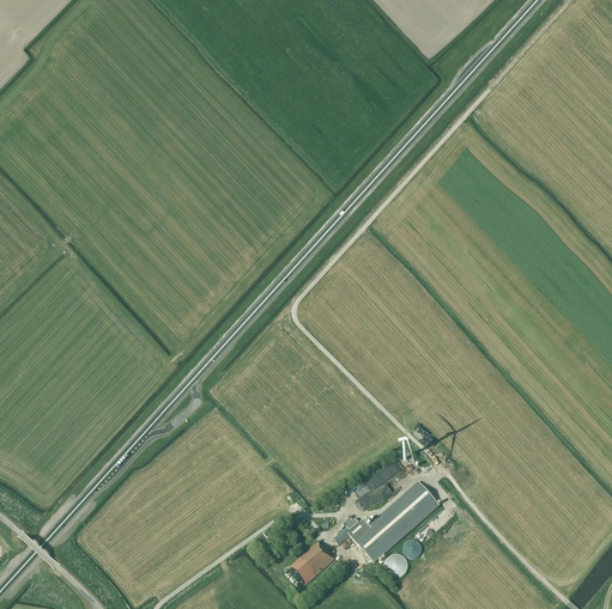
[(408,476),(397,458),(389,463),(401,481),(408,476)]
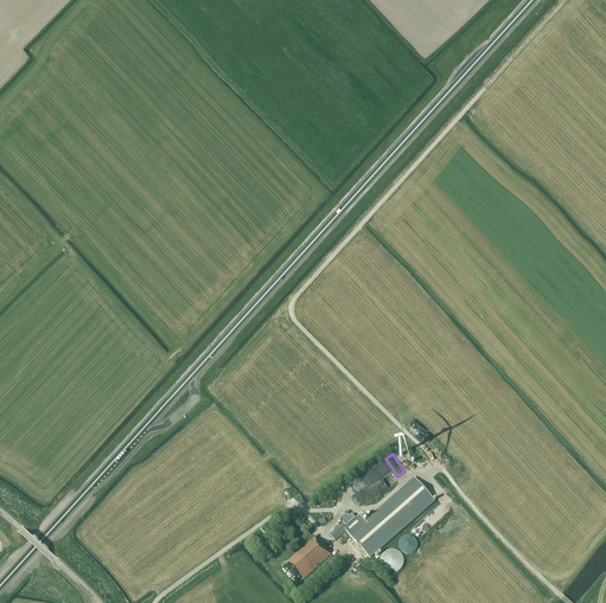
[(383,485),(391,480),(391,478),(395,476),(394,474),(372,483),(376,489),(383,486),(383,485)]
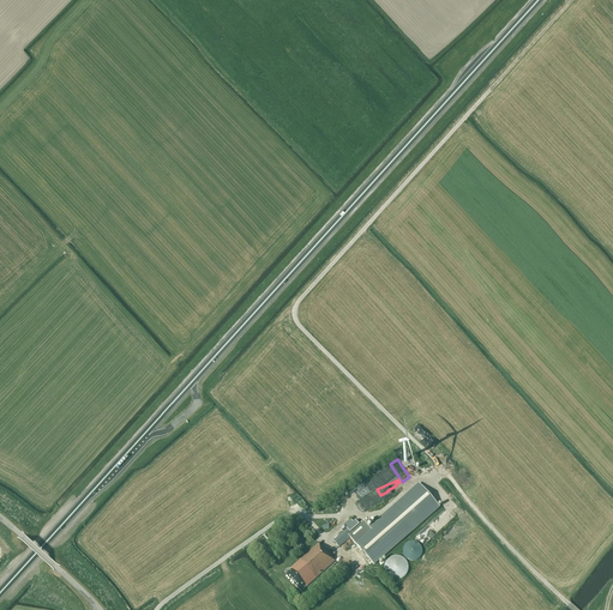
[(374,561),(440,503),(420,481),(371,524),(365,518),(360,521),(356,518),(354,519),(352,517),(344,523),(348,525),(334,537),(340,544),(350,535),(374,561)]
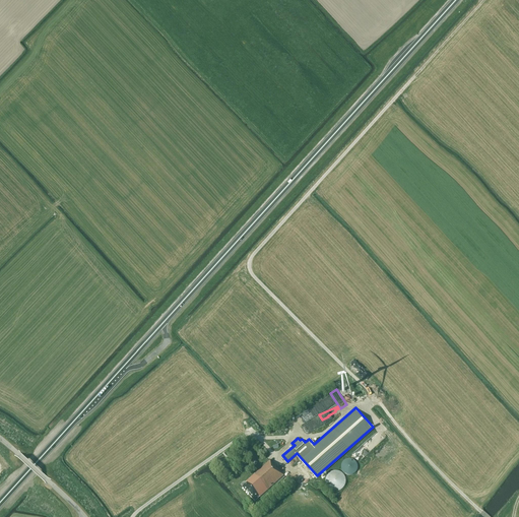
[(351,456),(350,456),(348,456),(347,457),(346,457),(345,458),(344,459),(343,460),(342,461),(342,463),(342,464),(342,465),(342,467),(343,468),(344,469),(345,470),(346,471),(347,471),(348,472),(350,472),(351,472),(352,471),(354,471),(355,470),(357,469),(358,468),(358,467),(358,465),(359,464),(359,463),(358,461),(358,460),(357,459),(355,458),(354,457),(352,457),(351,456)]
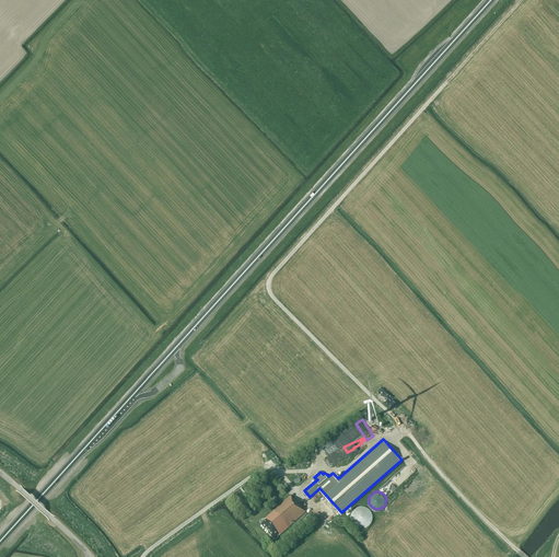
[(267,518),(261,522),(276,537),(280,534),(279,533),(280,532),(281,533),(306,509),(301,503),(300,505),(295,500),(298,499),(292,492),(266,517),(267,518)]
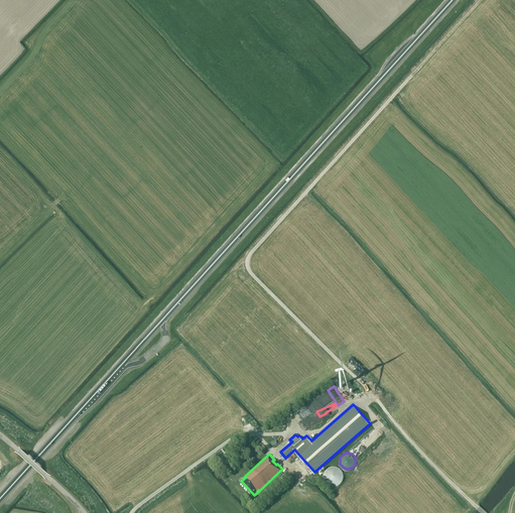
[(325,477),(327,480),(329,483),(332,485),(336,485),(339,484),(342,482),(343,478),(344,475),(342,471),(340,469),(337,467),(333,467),(330,468),(327,470),(326,473),(325,477)]
